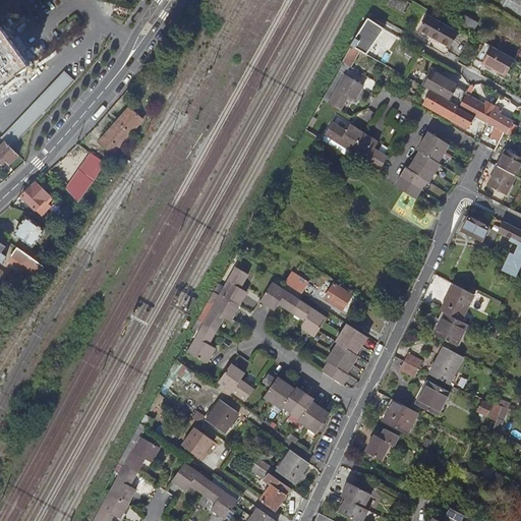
[(116,4),(113,14),(126,18),(129,9),(116,4)]
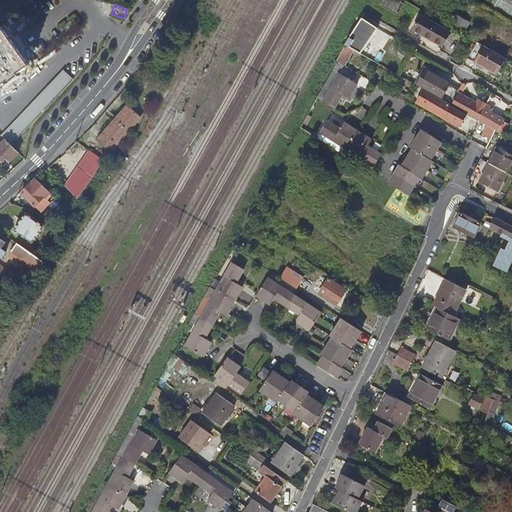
[(454,23),(467,30),(472,20),(459,13),(454,23)]
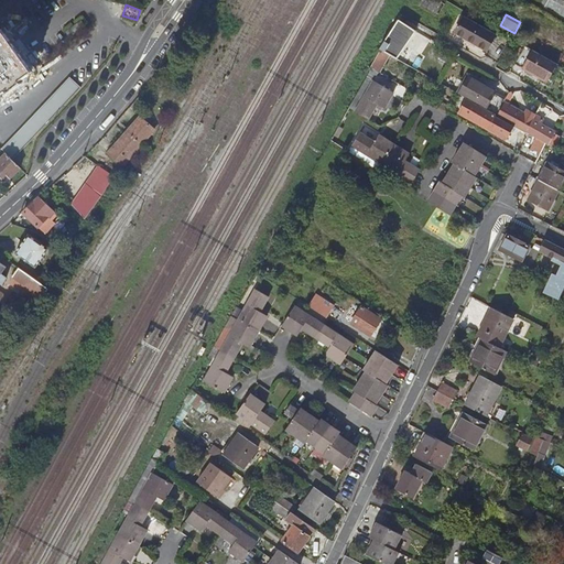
[(464,17),(456,31),(489,49),(497,34),(464,17)]
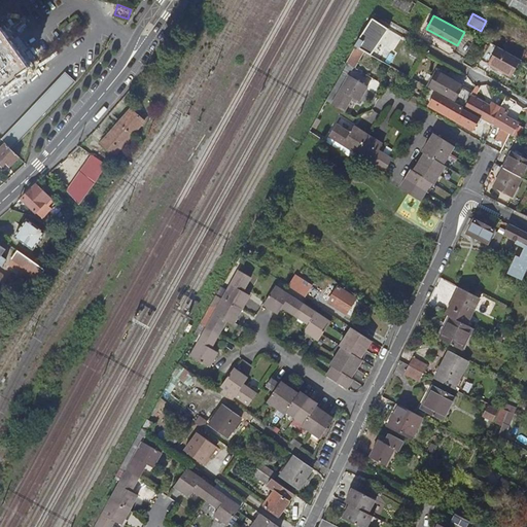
[(373,19),(360,41),(372,47),(380,33),(385,36),(391,27),(374,18),(373,19)]
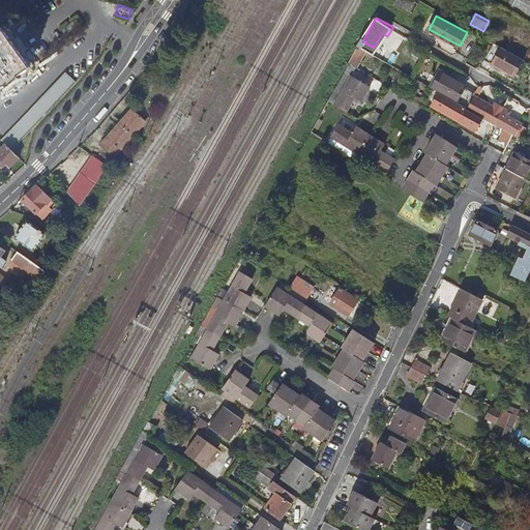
[(61,30),(65,35),(80,24),(77,20),(61,30)]
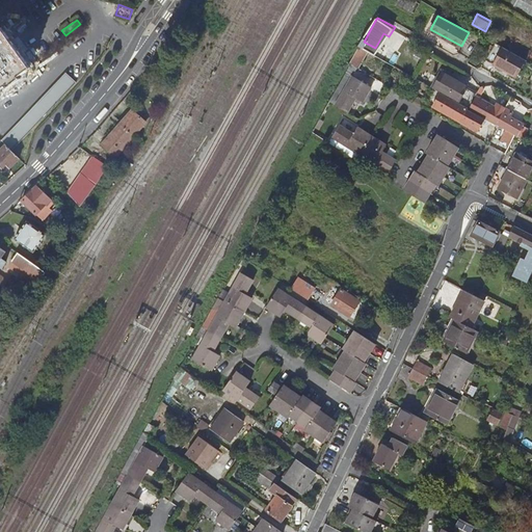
[(0,90),(7,86),(8,88),(23,78),(21,76),(30,69),(31,69),(21,54),(16,47),(11,42),(2,28),(0,29),(0,90)]
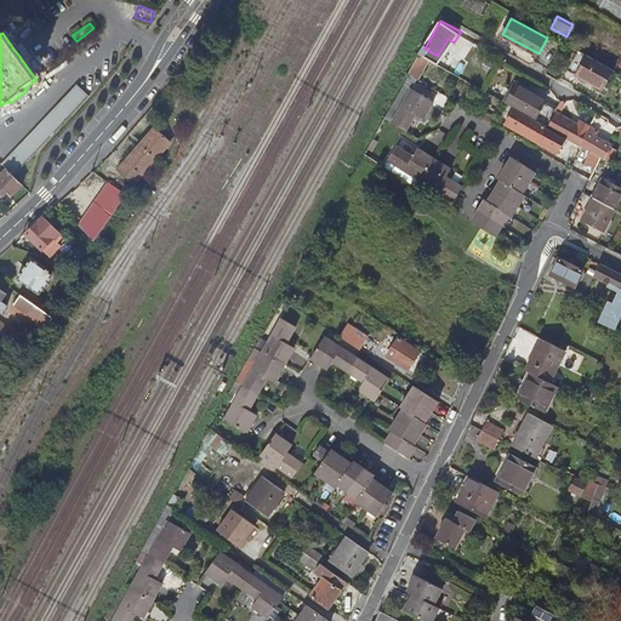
[(425,49),(422,53),(438,63),(440,58),(438,56),(425,49)]
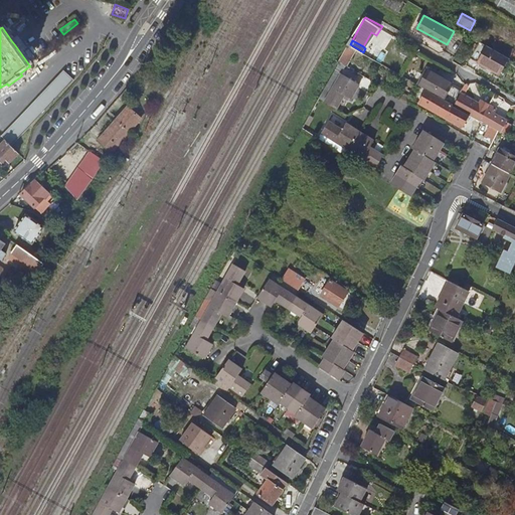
[(489,43),(482,40),(473,57),(502,73),(512,56),(489,43)]
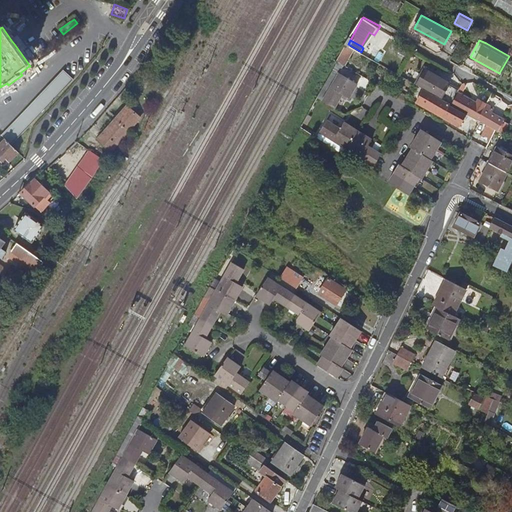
[(366,55),(377,60),(383,49),(373,43),(366,55)]
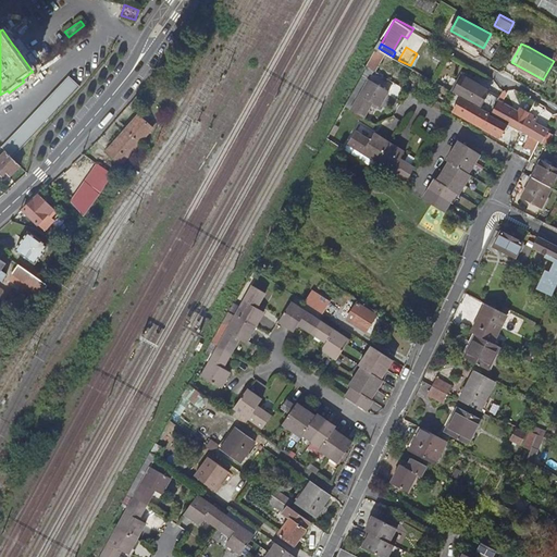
[(410,65),(417,70),(423,57),(417,53),(410,65)]
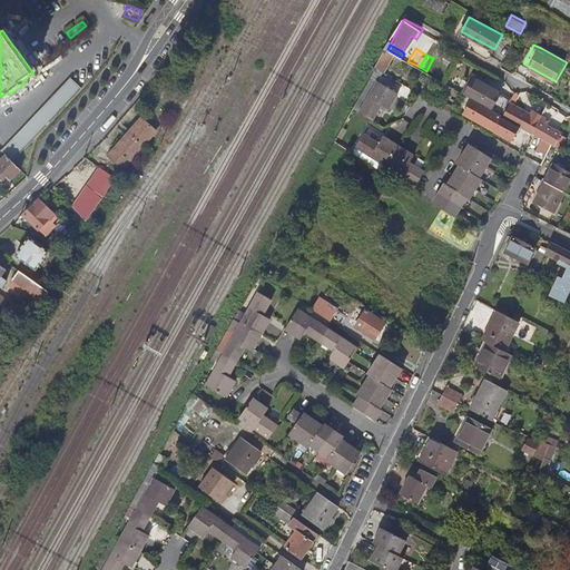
[(377,70),(385,71),(389,61),(380,59),(377,70)]
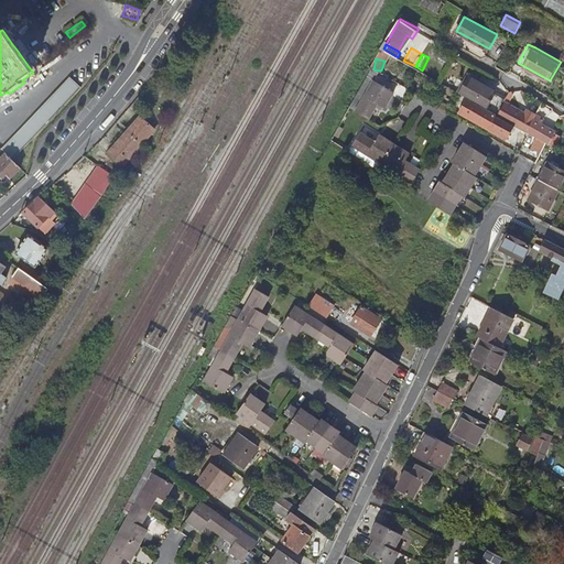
[(468,96),(496,112),(502,99),(505,96),(494,89),(494,88),(466,72),(456,90),(468,96)]
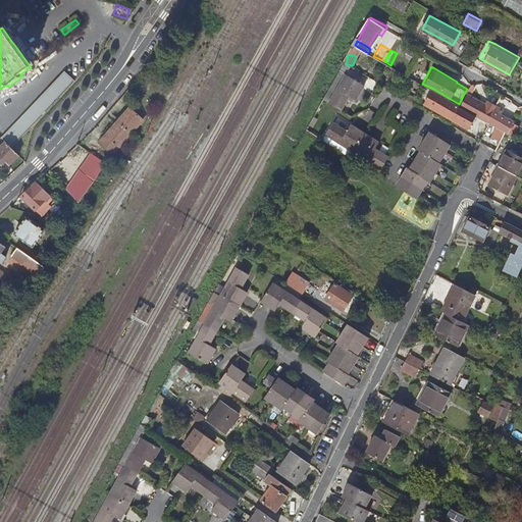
[(6,143),(12,149),(75,82),(65,72),(2,139),(6,143)]
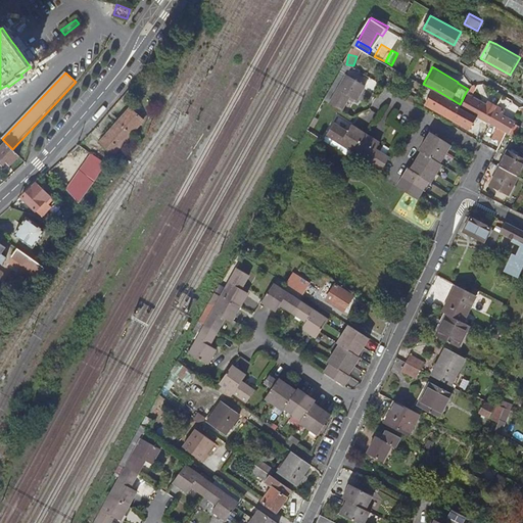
[(366,85),(347,74),(331,102),(343,109),(351,95),(358,99),(366,85)]
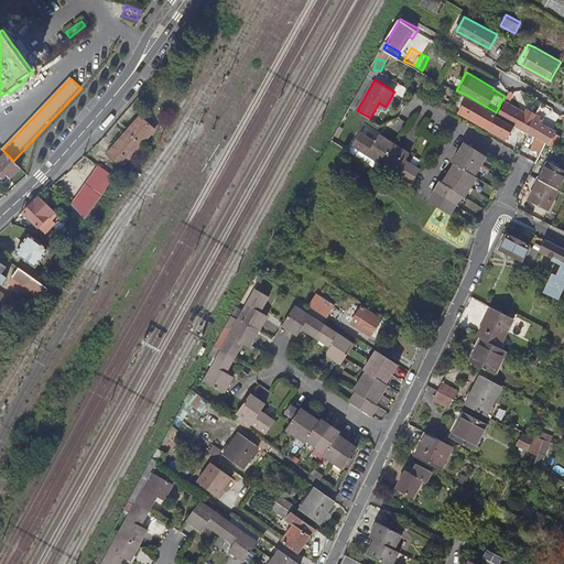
[(496,112),(468,96),(461,109),(503,132),(510,120),(496,112)]
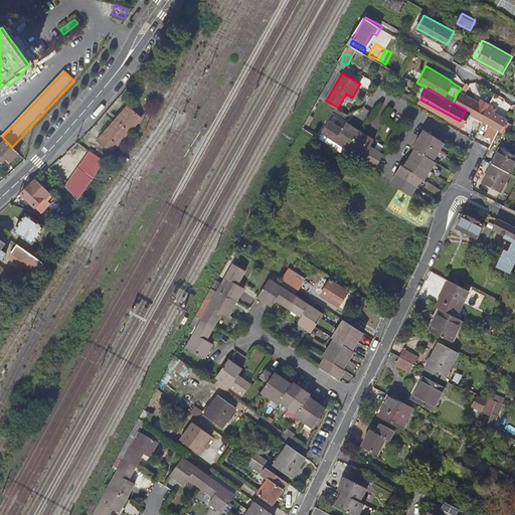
[(466,110),(480,118),(489,104),(480,99),(478,102),(459,91),(453,103),(466,110)]
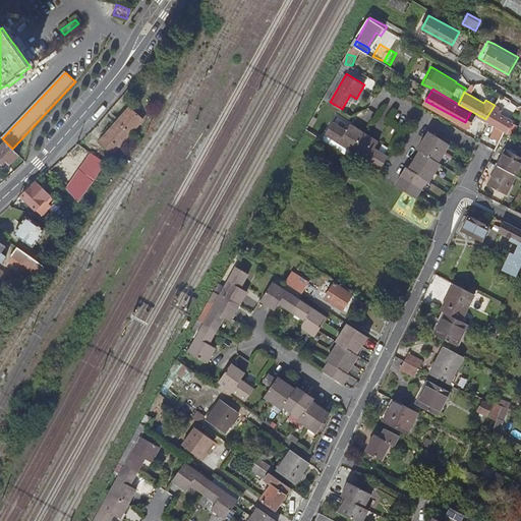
[(498,126),(505,130),(513,134),(518,125),(513,122),(513,121),(500,114),(502,108),(495,105),(485,119),(498,126)]
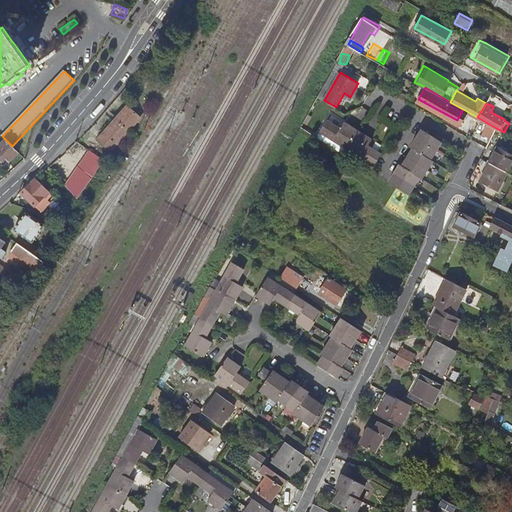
[(112,149),(139,116),(127,106),(100,139),(112,149)]
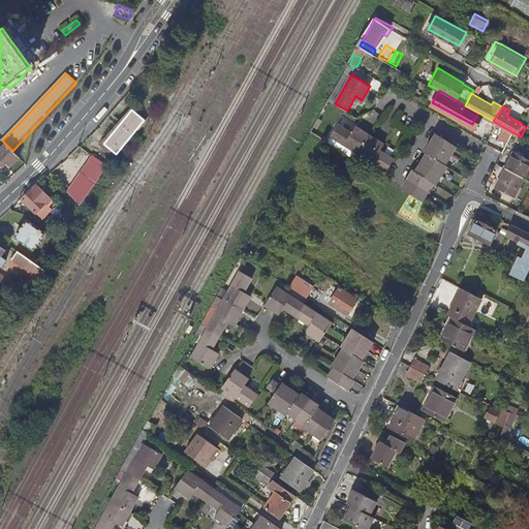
[(360,152),(372,133),(358,124),(353,131),(340,123),(332,134),(360,152)]
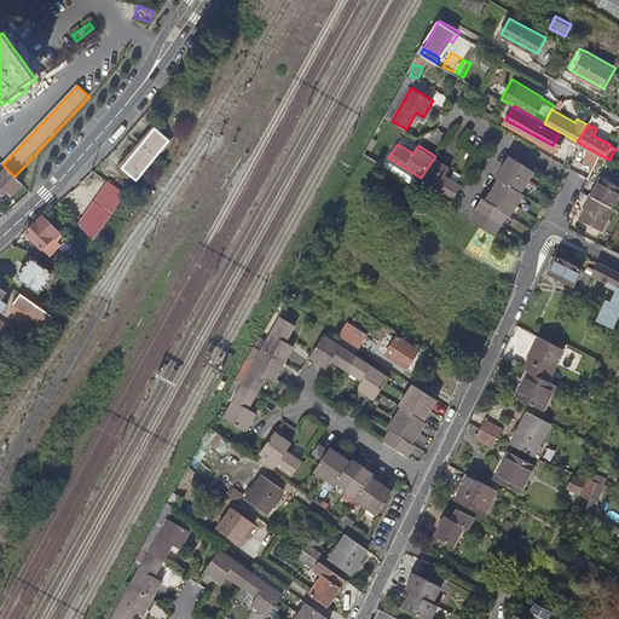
[(594,168),(600,155),(591,150),(584,165),(594,168)]
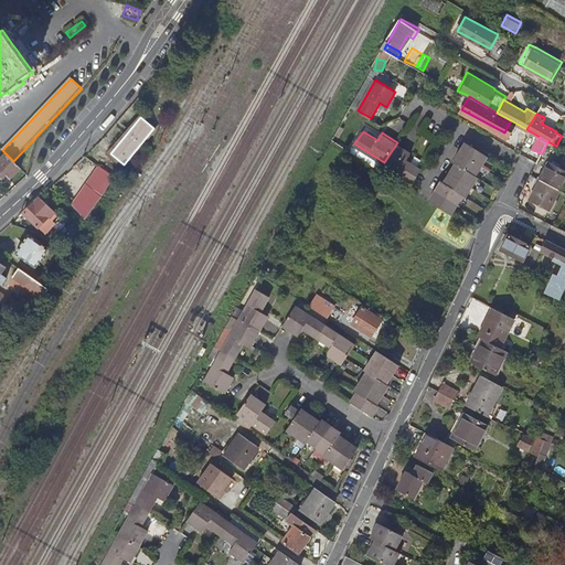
[(461,151),(483,164),(489,155),(467,141),(461,151)]
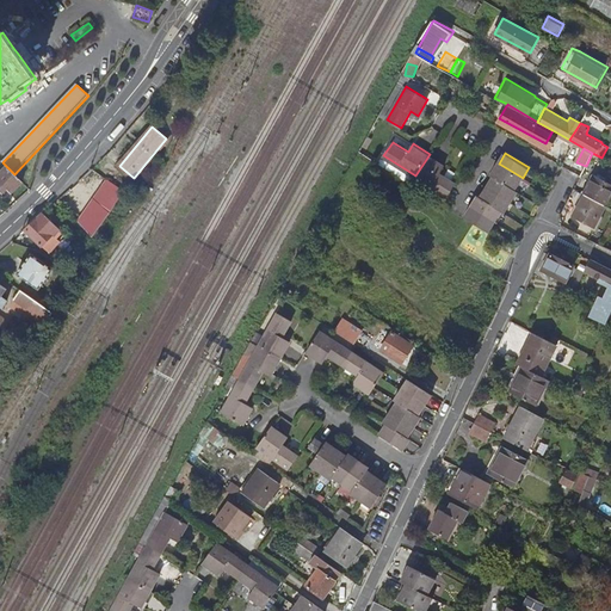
[(445,165),(430,154),(415,176),(449,196),(457,181),(440,172),(445,165)]
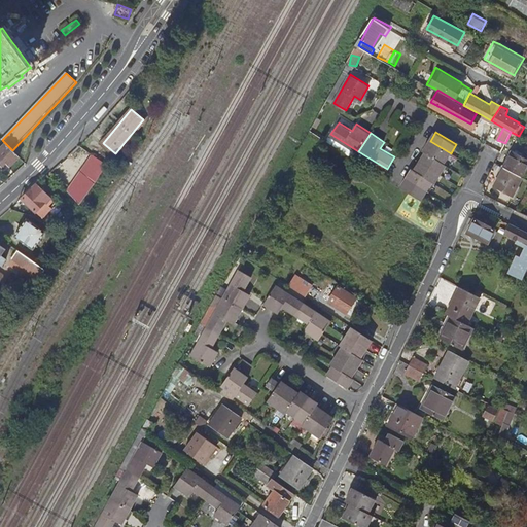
[(426,151),(445,163),(451,153),(430,141),(425,150),(426,151)]
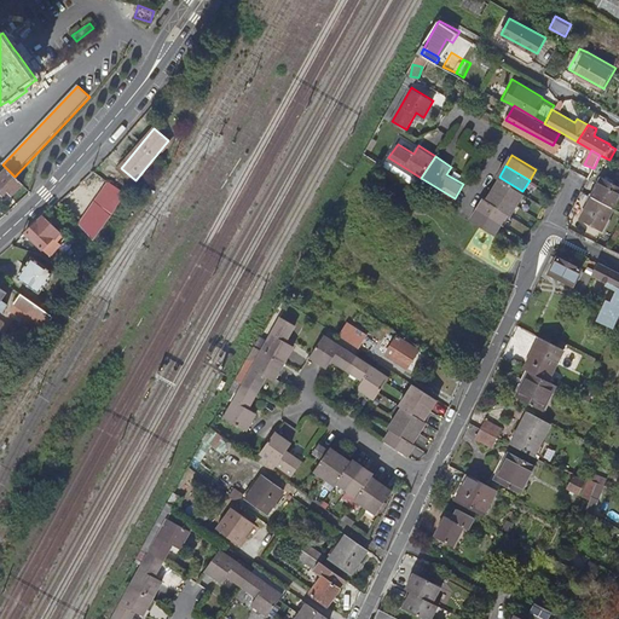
[(23,185),(15,177),(7,169),(0,177),(0,191),(5,189),(12,195),(23,185)]
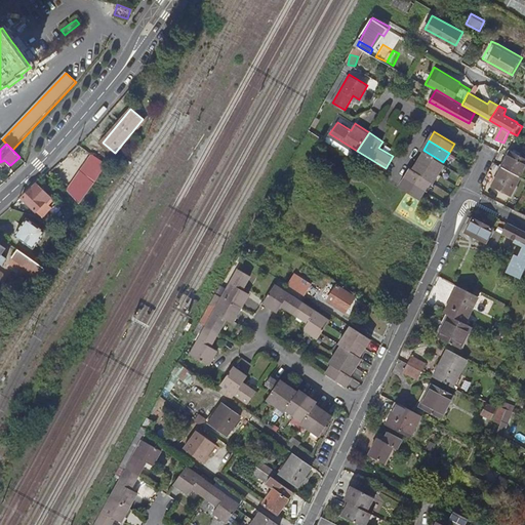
[(420,159),(440,171),(445,163),(443,162),(425,151),(420,159)]
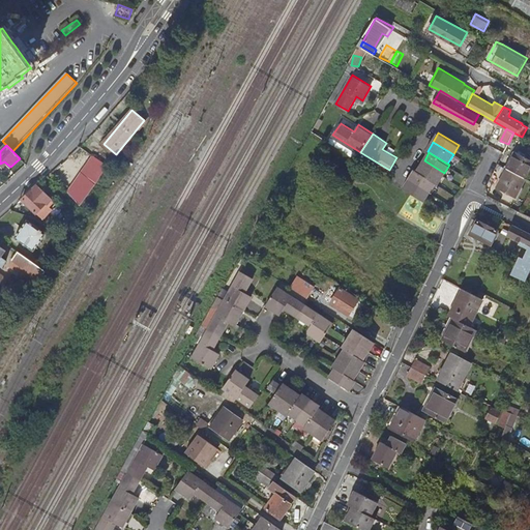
[(96,184),(109,165),(93,154),(69,190),(83,203),(96,184)]
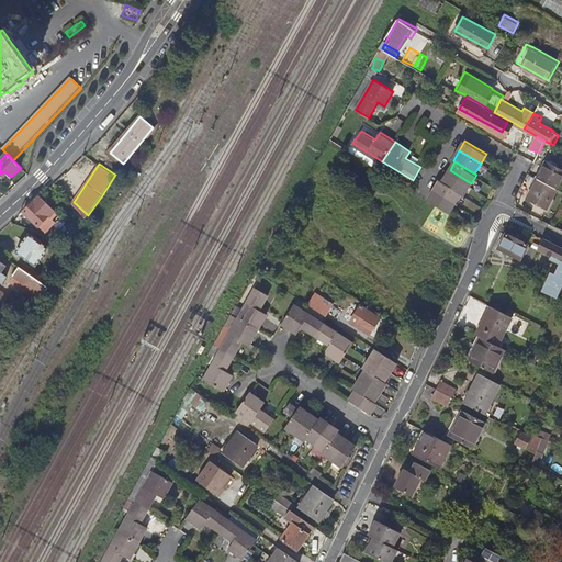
[(557,188),(558,188),(561,179),(561,172),(546,165),(539,178),(557,188)]
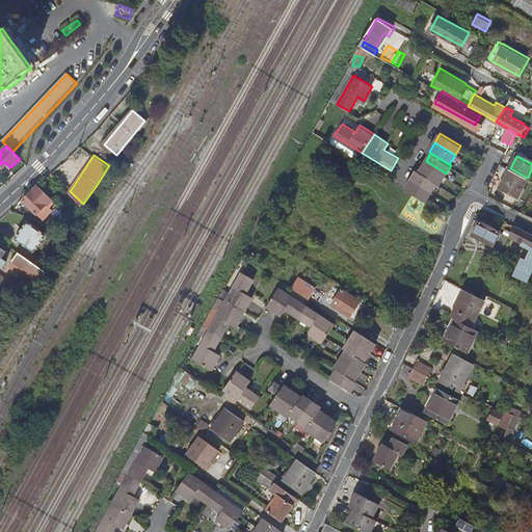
[(426,161),(420,171),(437,183),(440,184),(446,174),(426,161)]
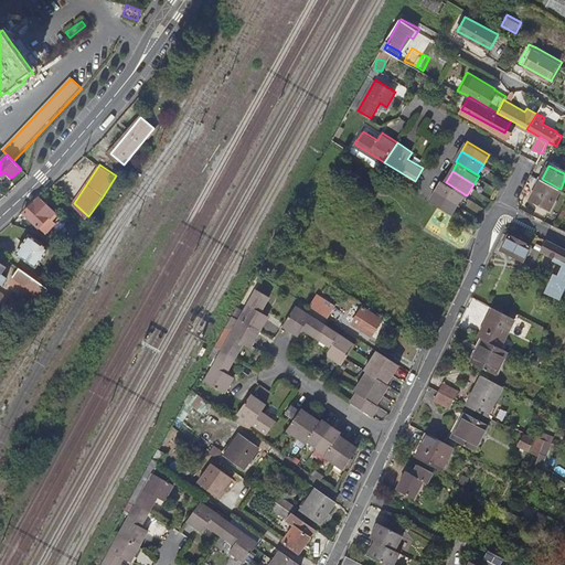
[(560,189),(542,179),(541,179),(530,199),(550,209),(560,189)]
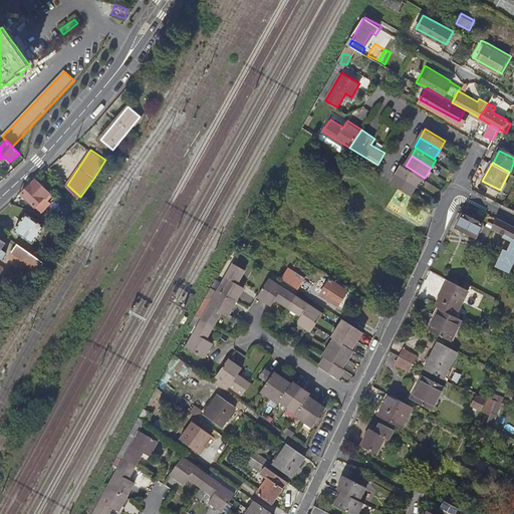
[(404,164),(398,173),(418,185),(423,177),(406,166),(404,164)]
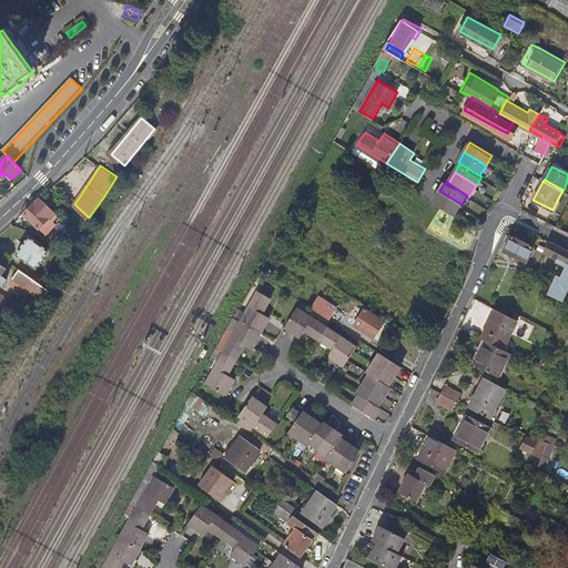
[(51,190),(38,201),(41,203),(42,205),(54,193),(53,192),(51,190)]
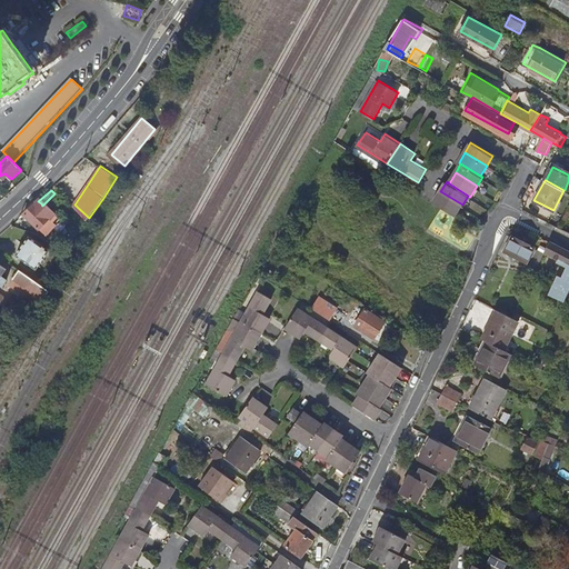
[(433,201),(456,215),(462,205),(440,191),(433,201)]
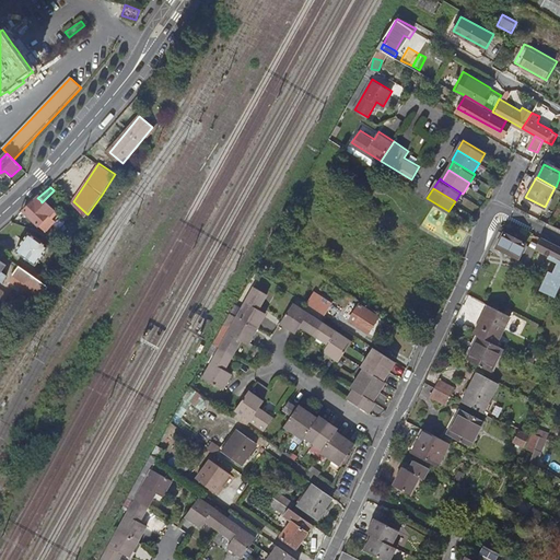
[(37,198),(24,210),(39,224),(44,219),(48,216),(49,214),(38,202),(41,200),(37,198)]
